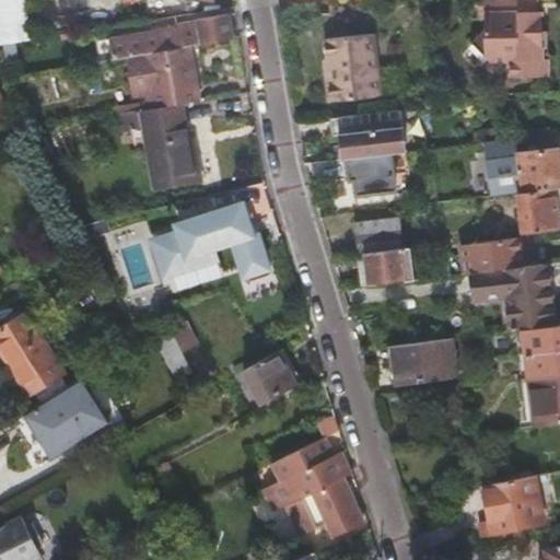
[(23,0),(0,0),(0,44),(32,39),(23,0)]
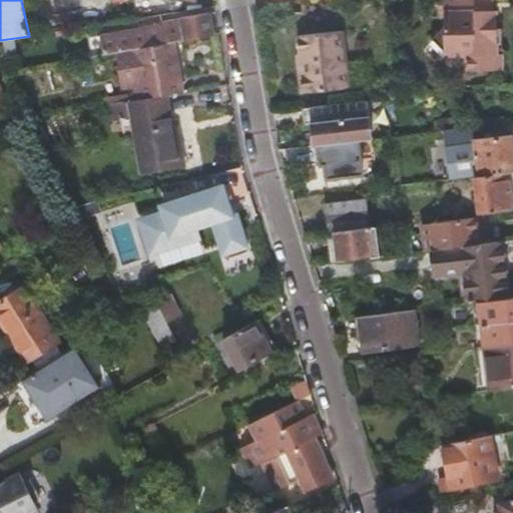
[(491,0),(437,0),(438,12),(443,12),(444,25),(431,38),(448,55),(467,55),(467,70),(502,69),(502,54),(505,50),(496,42),(495,10),(492,10),(491,0)]
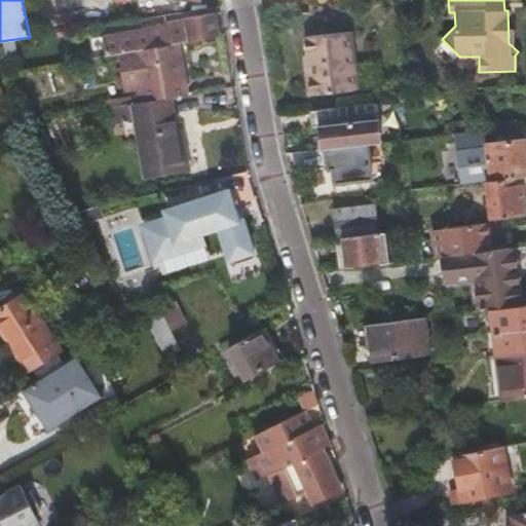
[(187,41),(218,36),(215,17),(214,13),(184,19),(185,23),(171,25),(167,25),(122,32),(125,51),(130,50),(167,44),(184,42),(187,41)]
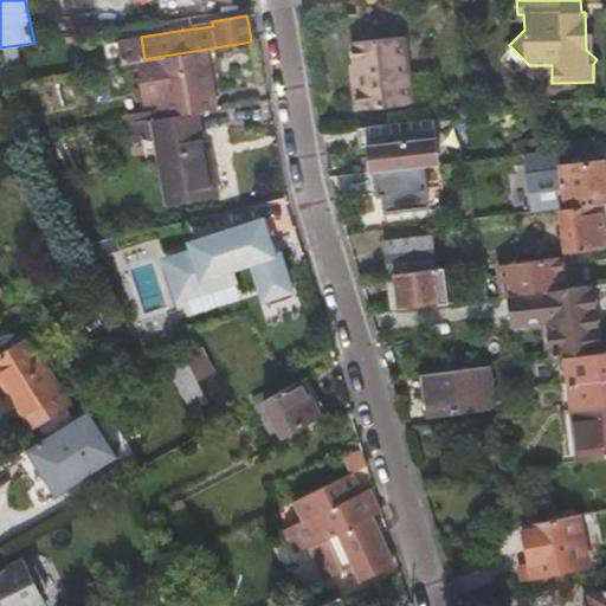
[(350,92),(352,114),(407,110),(401,39),(349,45),(353,78),(358,78),(359,91),(350,92)]
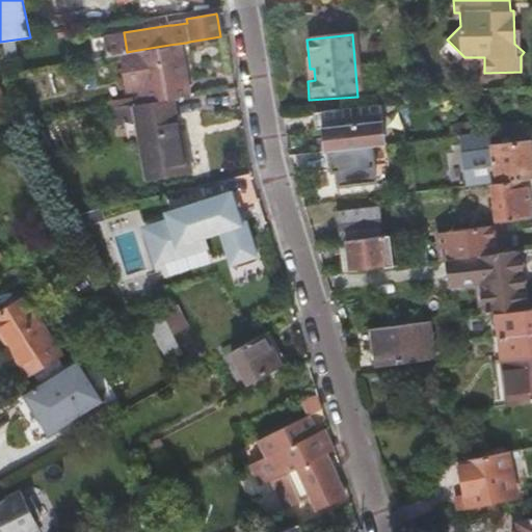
[(127,52),(117,53),(124,90),(133,89),(138,88),(141,104),(171,99),(193,95),(191,77),(185,79),(181,55),(187,54),(186,43),(169,45),(132,51),(127,52)]
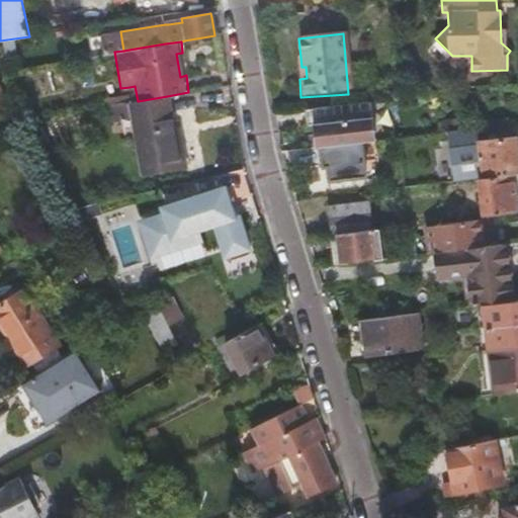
[(186,75),(182,53),(176,54),(180,77),(186,75)]
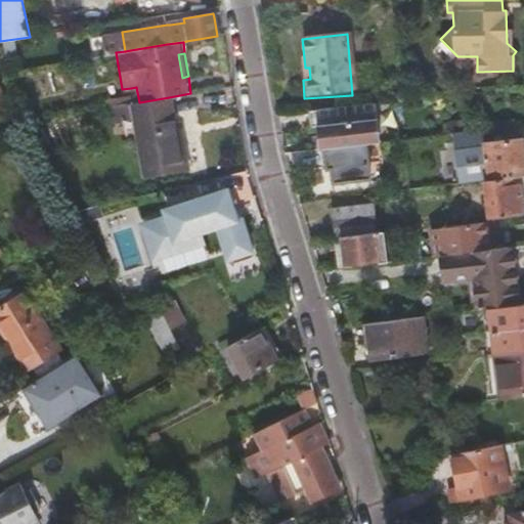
[(103,100),(105,108),(107,108),(139,102),(136,87),(131,88),(132,94),(103,100)]
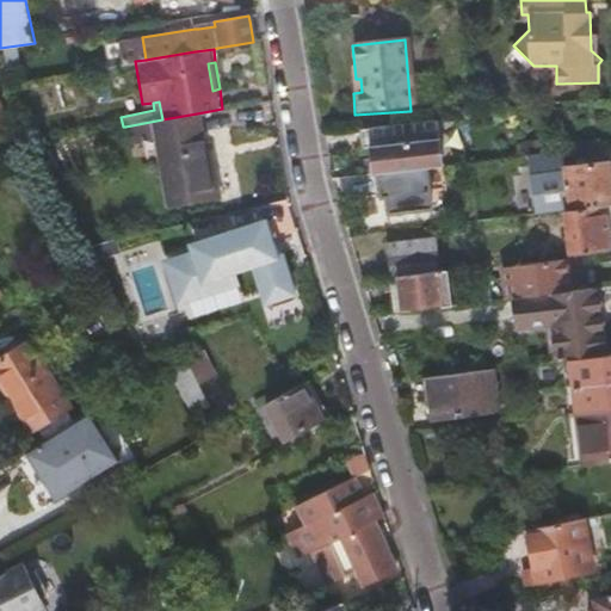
[(162,119),(125,127),(128,143),(155,139),(168,204),(218,195),(211,155),(205,156),(197,113),(162,119)]
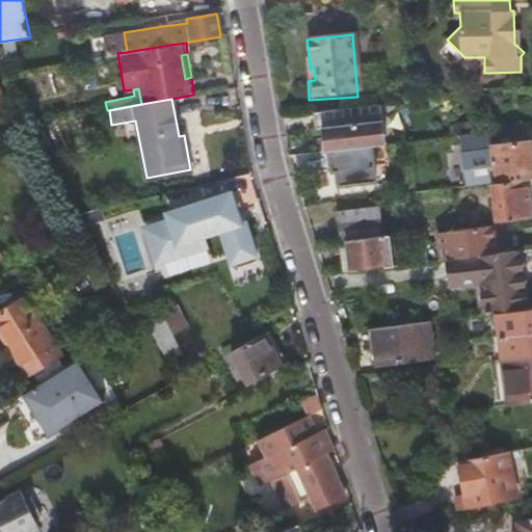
[(381,144),(376,105),(309,112),(310,130),(318,129),(321,152),(328,151),(369,147),(381,144)]
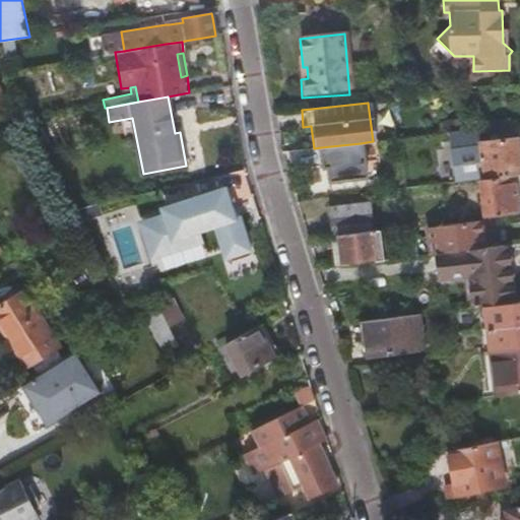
[(500,139),(498,127),(477,130),(479,147),(483,180),(514,176),(519,175),(519,169),(517,138),(500,139)]
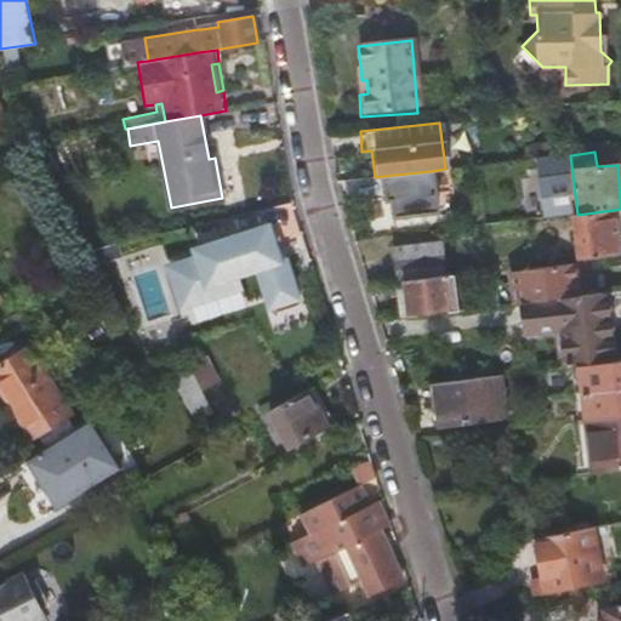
[(573,176),(570,155),(536,159),(539,180),(573,176)]
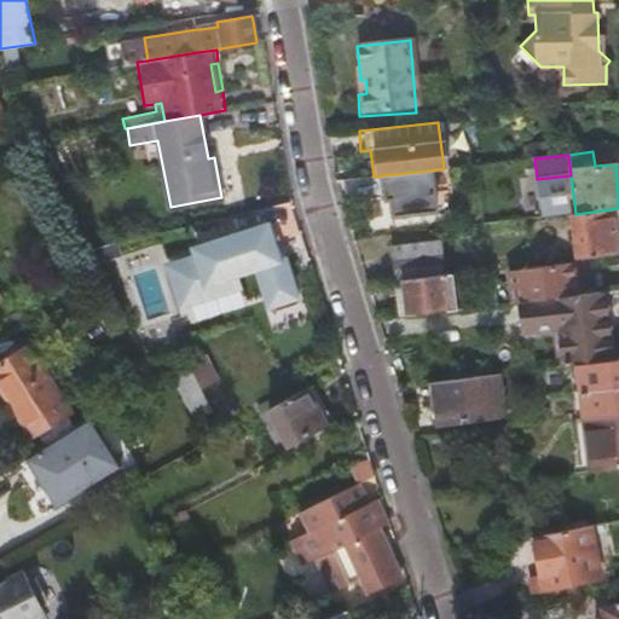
[(435,210),(429,171),(382,175),(385,198),(391,197),(393,215),(435,210)]
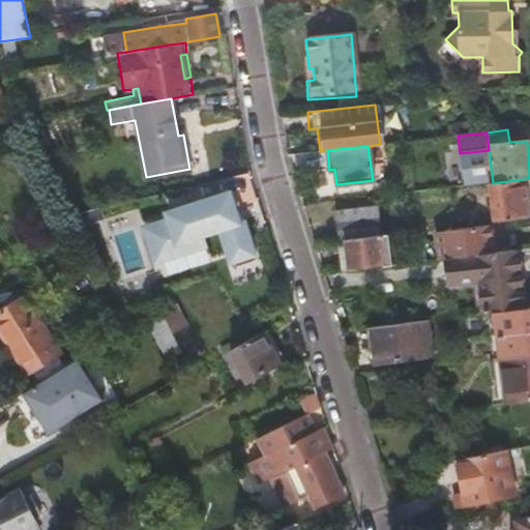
[(528,217),(524,179),(493,183),(489,183),(493,222),(528,217)]
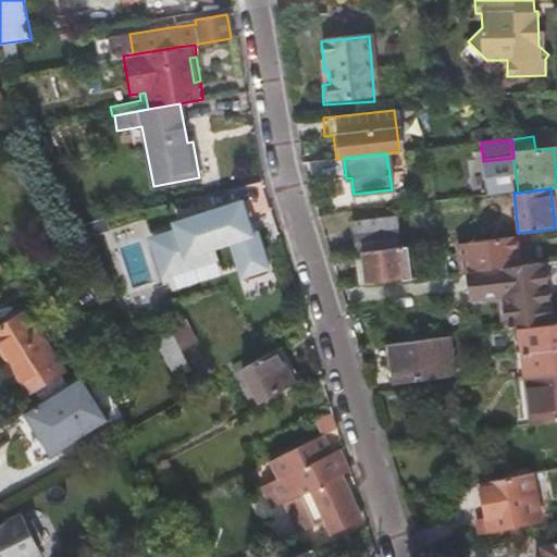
[(166,269),(166,270),(218,257),(214,246),(233,240),(245,281),(262,275),(268,274),(256,232),(250,234),(242,207),(235,209),(234,206),(176,222),(178,230),(151,236),(159,265),(161,265),(162,270),(166,269)]
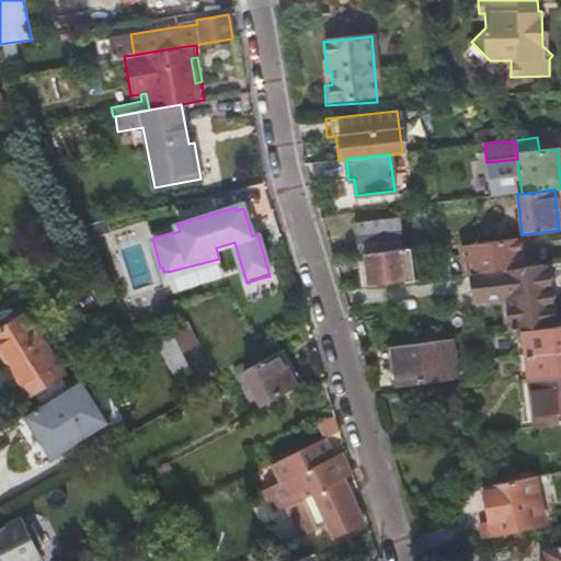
[(354,222),(357,250),(402,244),(399,217),(354,222)]
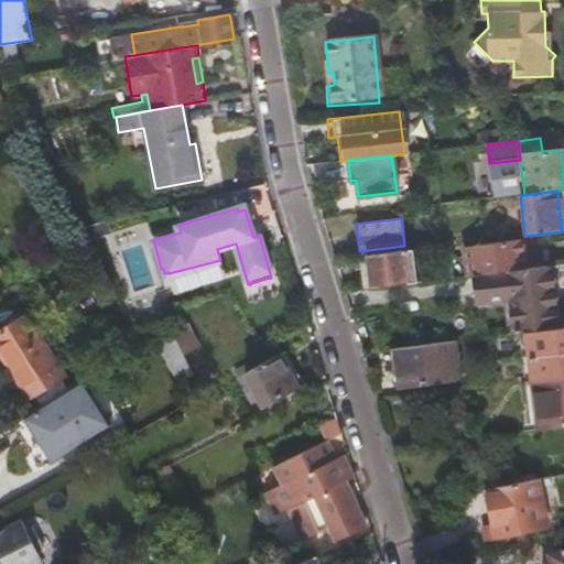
[(464,248),(467,274),(508,269),(505,242),(464,248)]
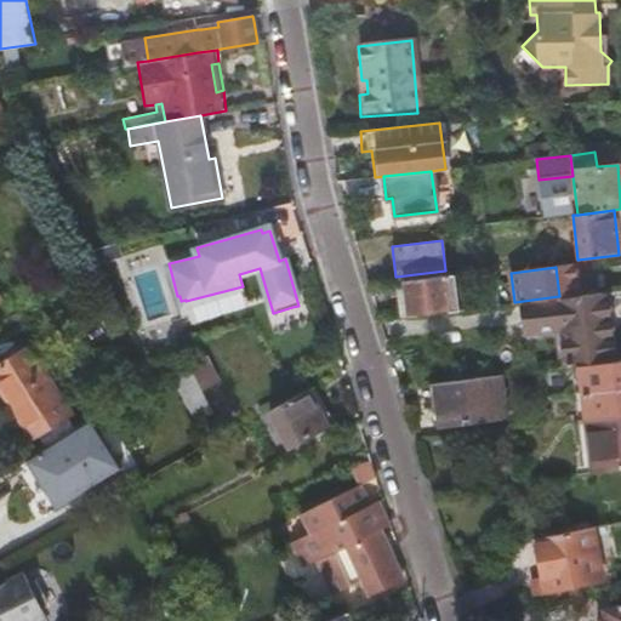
[(450,274),(404,280),(409,317),(454,312),(450,274)]
